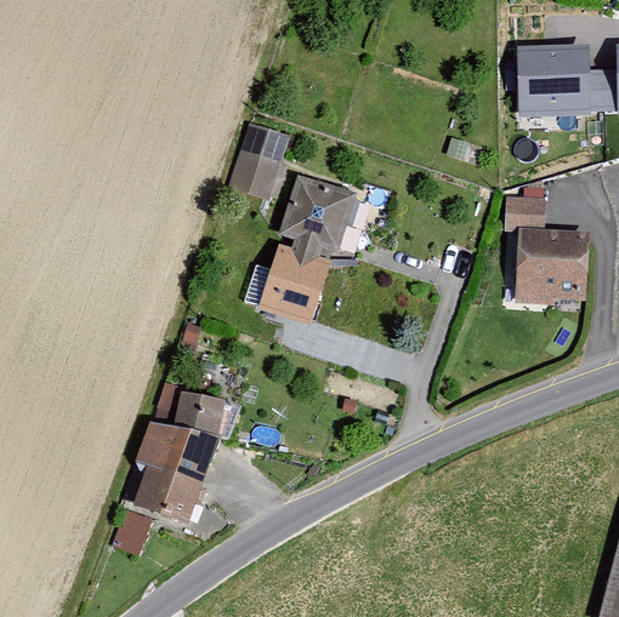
[(585,44),(516,45),(517,108),(586,107),(585,44)]
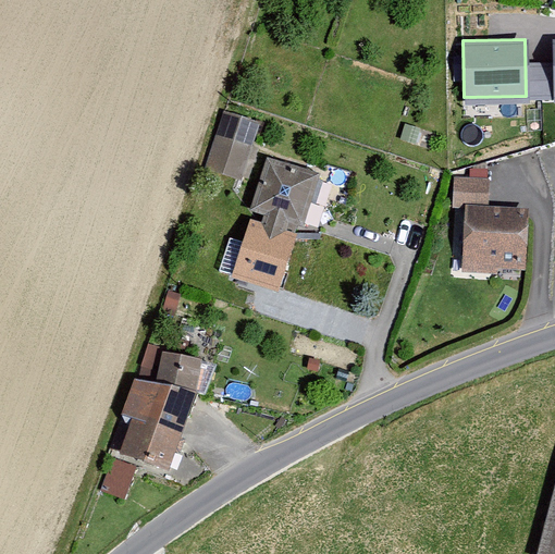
[(238,177),(259,119),(225,107),(205,165),(238,177)]
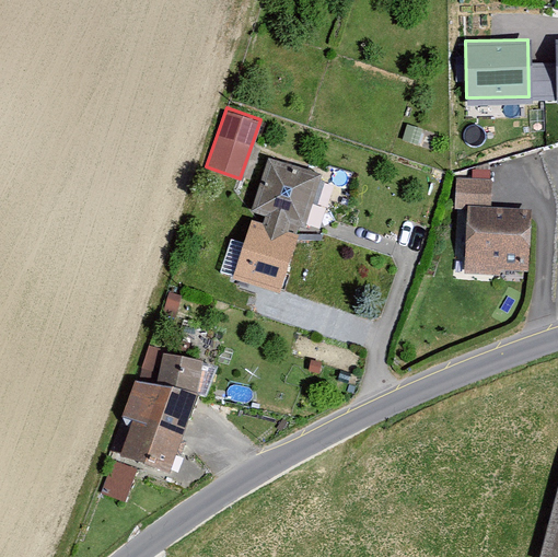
[(251,206),(266,210),(260,225),(250,222),(232,273),(276,287),(292,238),(282,235),(288,220),(301,224),(305,211),(317,173),(267,157),(251,206)]
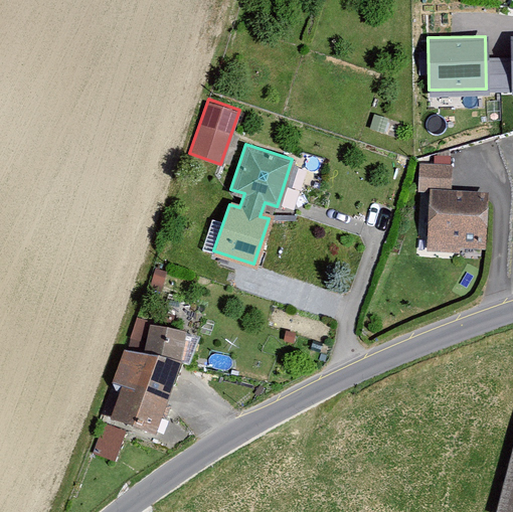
[(449,163),(419,162),(418,189),(430,189),(428,243),(482,245),(483,191),(448,190),(449,163)]
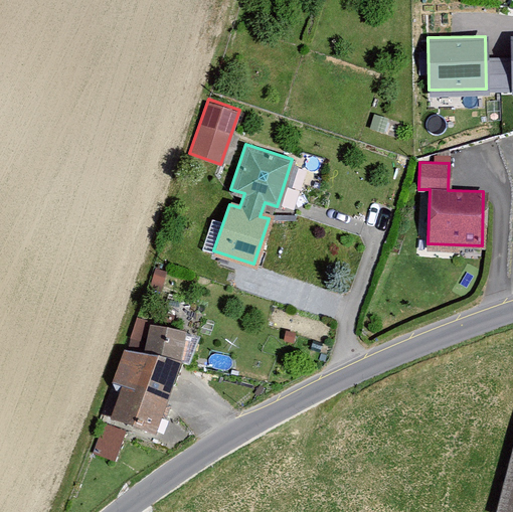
[(173,379),(179,361),(184,331),(154,327),(137,322),(115,383),(123,385),(112,413),(155,429),(173,379)]
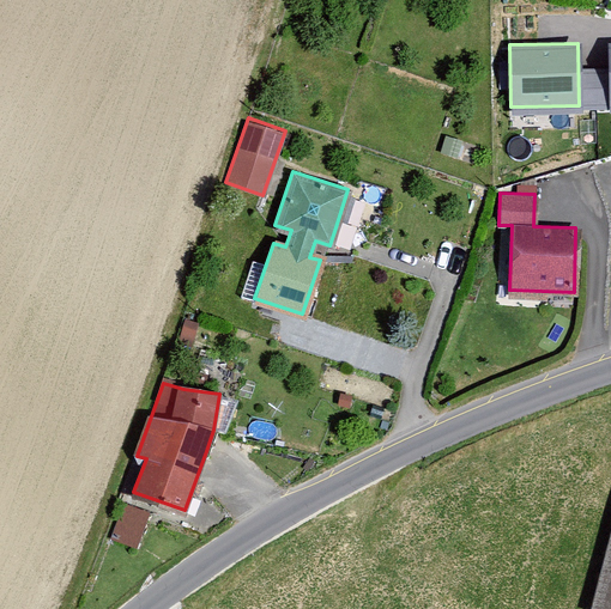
[(122,498),(110,535),(139,543),(150,506),(122,498)]
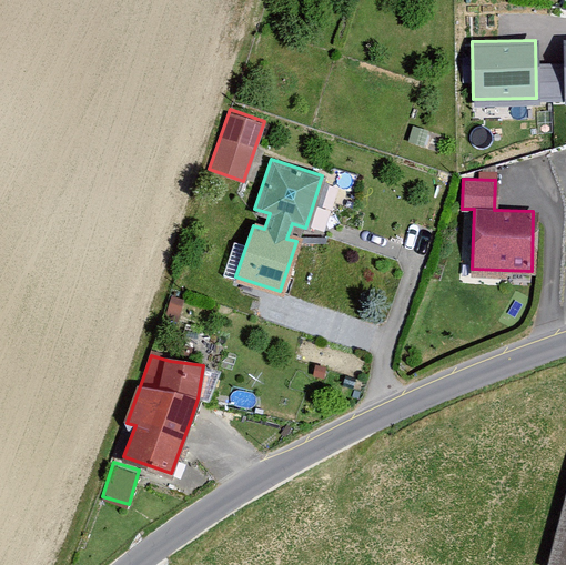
[(565,564),(565,504),(551,564),(565,564)]
